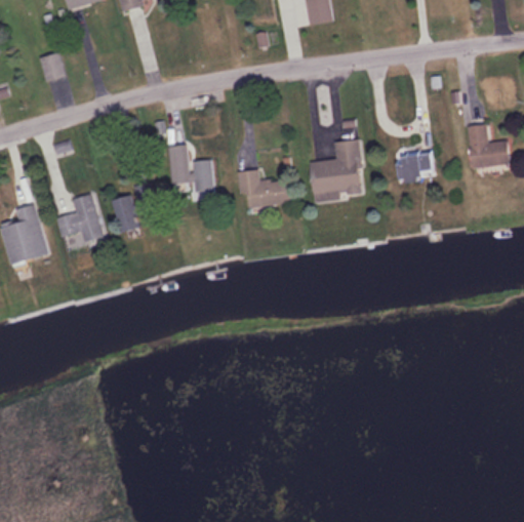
[(65,0),(68,8),(106,0),(65,0)]
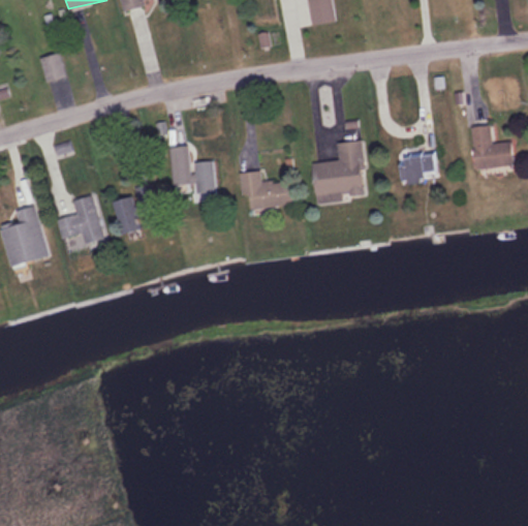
[(121,0),(124,11),(147,6),(146,1),(150,0),(121,0)]
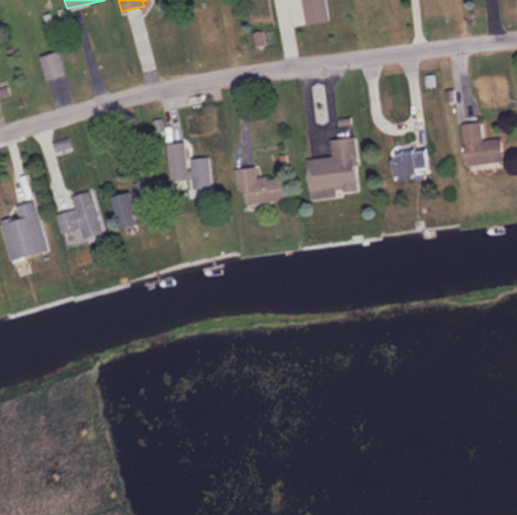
[(303,0),(304,0),(287,3),(291,26),(330,20),(327,0),(303,0)]
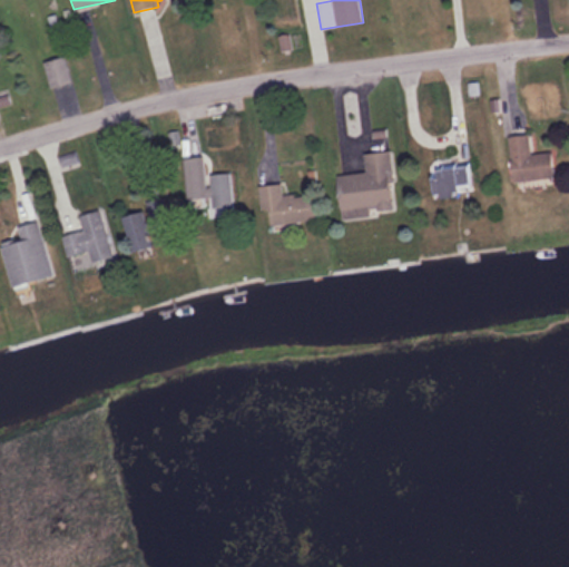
[(74,82),(65,56),(42,64),(50,90),(74,82)]
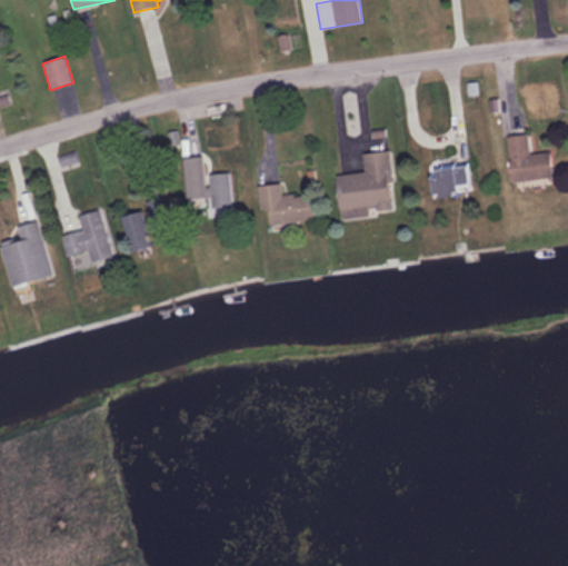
[(509,137),(514,182),(556,179),(555,152),(532,155),(530,135),(509,137)]
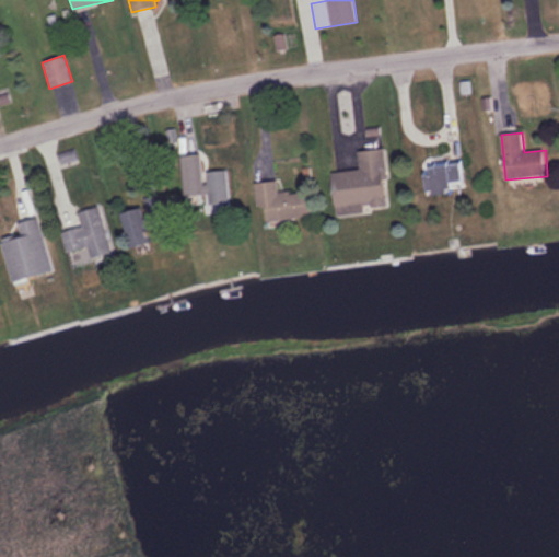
[(359,151),(360,171),(333,173),(335,206),(389,204),(387,150),(359,151)]
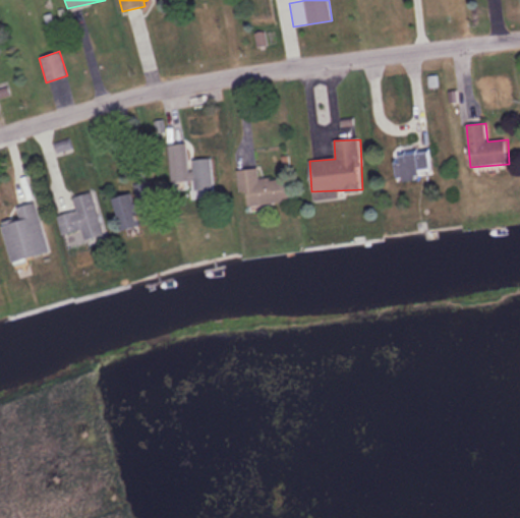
[(401,152),(401,181),(426,181),(426,170),(436,170),(436,152),(401,152)]
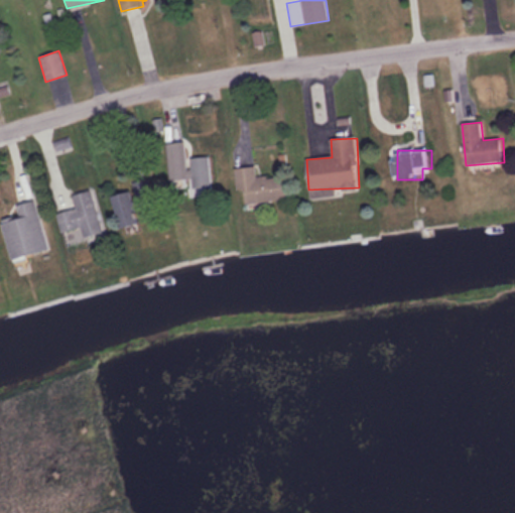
[(210,157),(168,160),(169,181),(190,179),(191,189),(213,188),(210,157)]
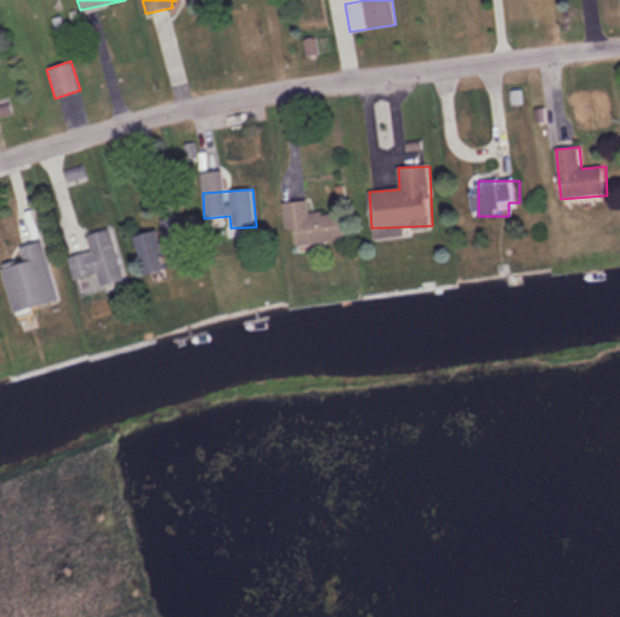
[(288,247),(345,240),(341,211),(310,215),(308,201),(283,204),(288,247)]
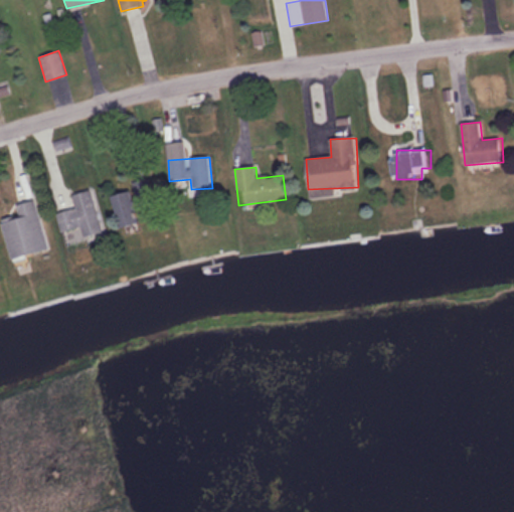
[(109,189),(114,227),(136,224),(134,206),(152,204),(149,183),(109,189)]
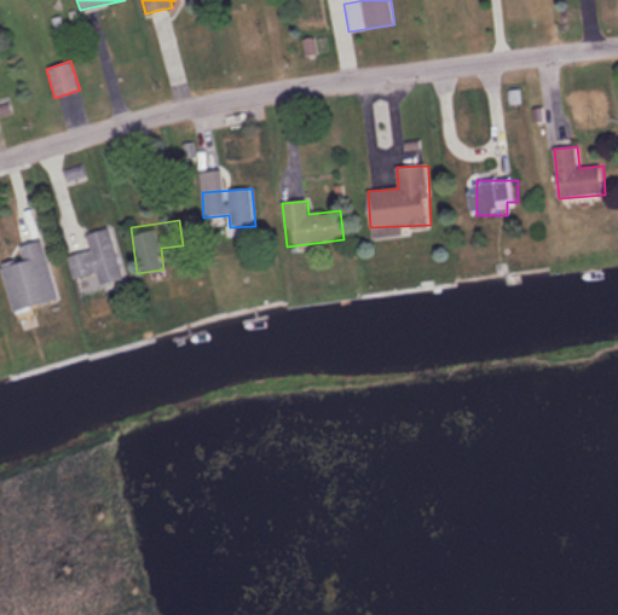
[(94,273),(96,285),(120,280),(110,230),(84,235),(86,251),(67,255),(70,278),(94,273)]
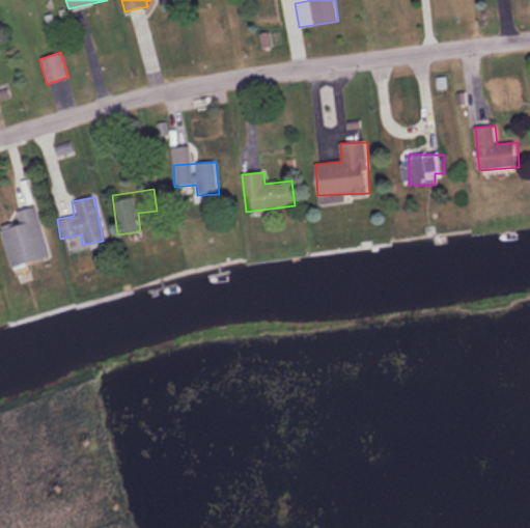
[(0,237),(6,267),(47,257),(34,205),(11,211),(15,224),(0,227),(0,237)]
